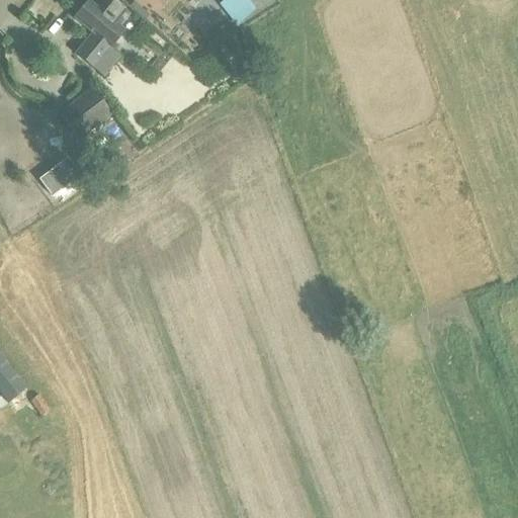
[(107,0),(99,11),(88,2),(74,19),(93,34),(77,55),(94,69),(124,31),(118,26),(127,14),(110,0),(107,0)]
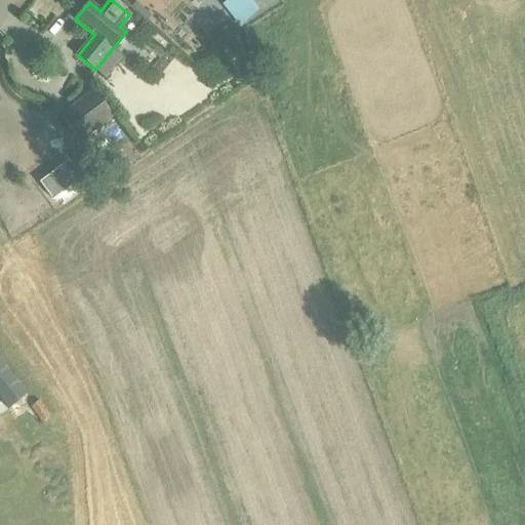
[(113,117),(93,91),(61,116),(80,142),(113,117)]
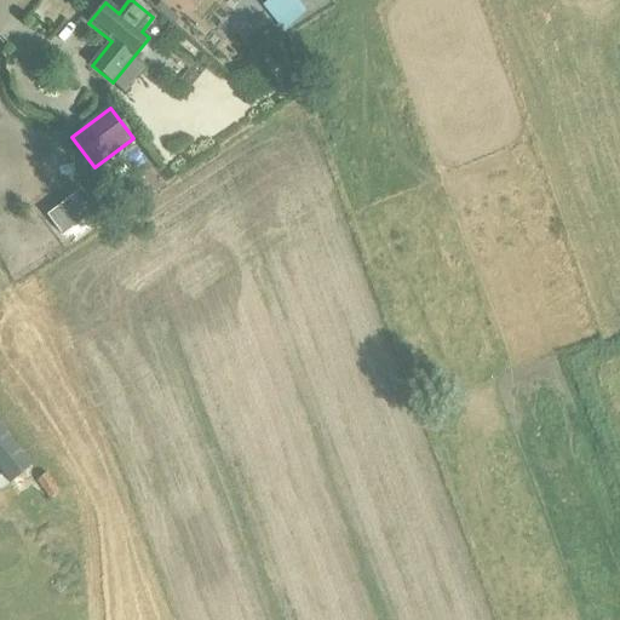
[(46,216),(61,234),(95,208),(81,189),(46,216)]
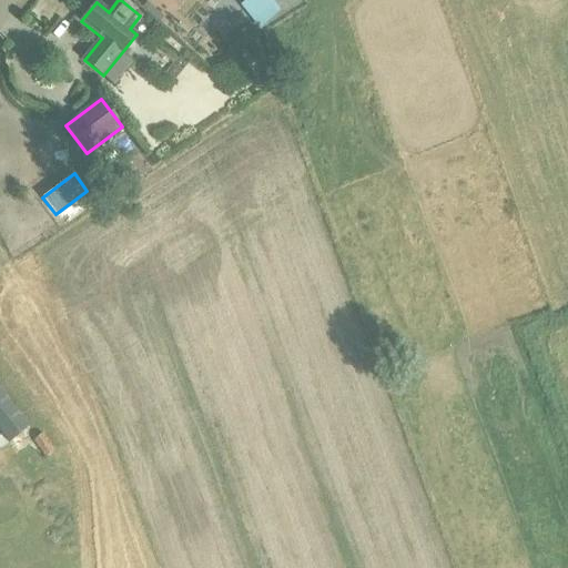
[(0,433),(12,449),(37,432),(31,424),(28,427),(0,391),(0,433)]
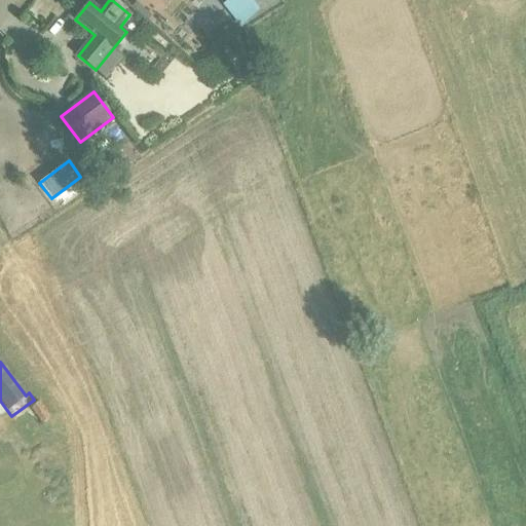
[(31,406),(43,422),(49,417),(38,401),(31,406)]
